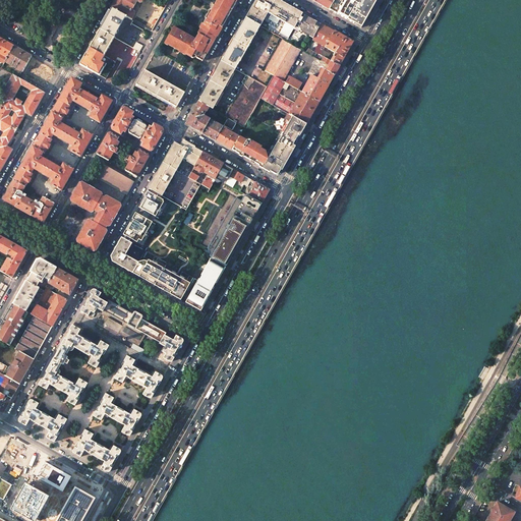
[(142,0),(116,0),(112,8),(126,16),(127,16),(132,19),(135,14),(134,12),(131,11),(137,1),(139,3),(141,2),(142,0)]
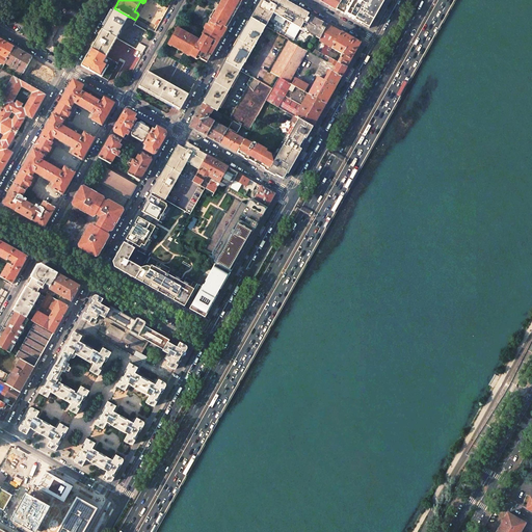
[(221,0),(220,1),(234,8),(236,10),(241,0),(221,0)]
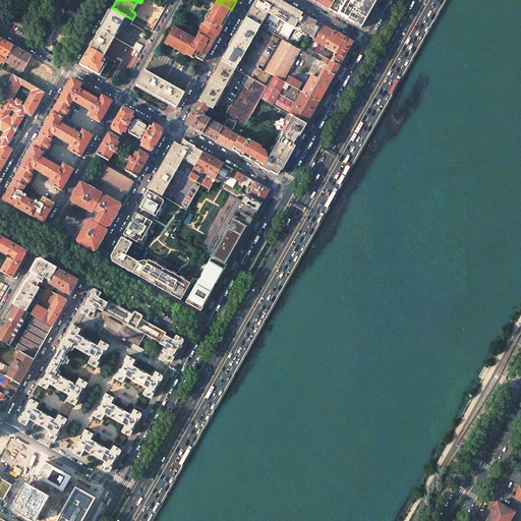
[(255,0),(246,17),(261,25),(268,12),(271,14),(280,19),(286,22),(294,27),(295,25),(297,26),(298,27),(299,29),(299,30),(300,31),(300,32),(313,39),(321,23),(304,14),(303,17),(301,15),(302,13),(279,0),(255,0)]
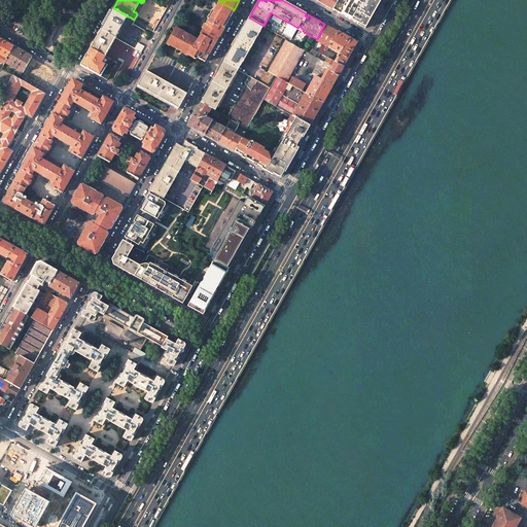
[(318,0),(318,1),(332,9),(332,8),(337,0),(318,0)]
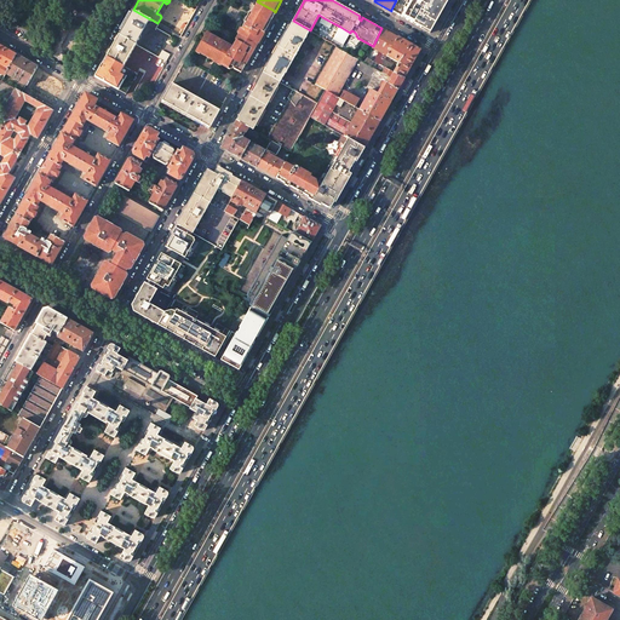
[(437,19),(446,5),(437,0),(422,0),(422,3),(417,0),(396,0),(391,10),(430,32),(437,19)]
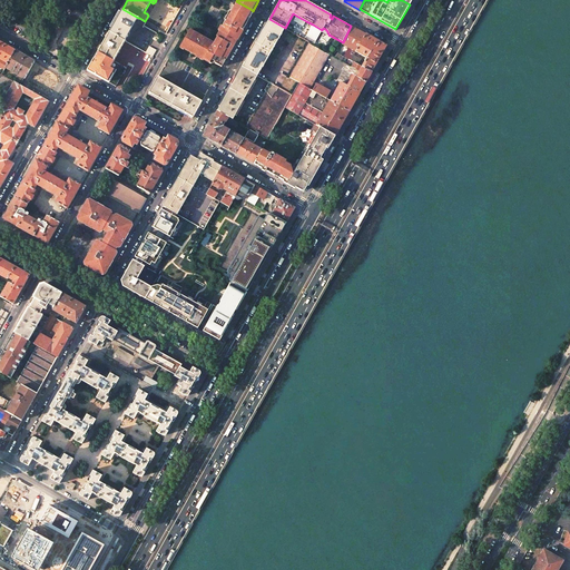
[(236,1),(219,31),(220,32),(223,33),(236,41),(244,28),(253,11),(251,9),(236,1)]
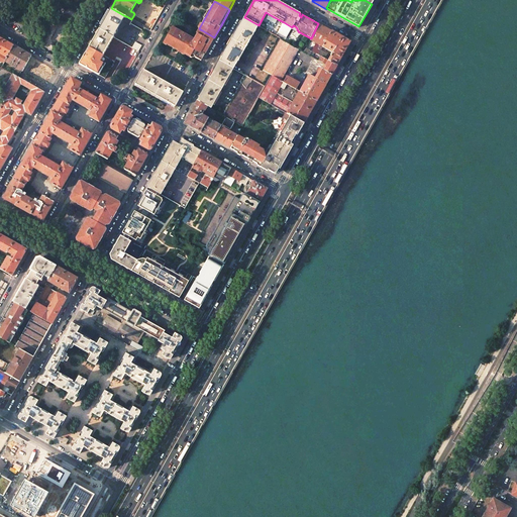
[(125,16),(111,8),(99,29),(113,37),(124,17),(125,18),(126,16),(125,16)]
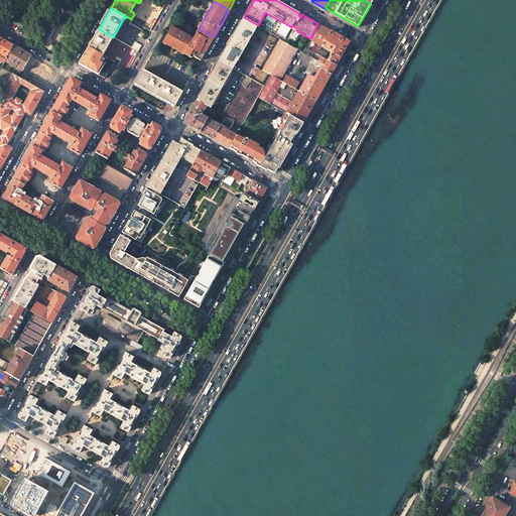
[(326,8),(326,9),(358,27),(358,26),(326,8)]
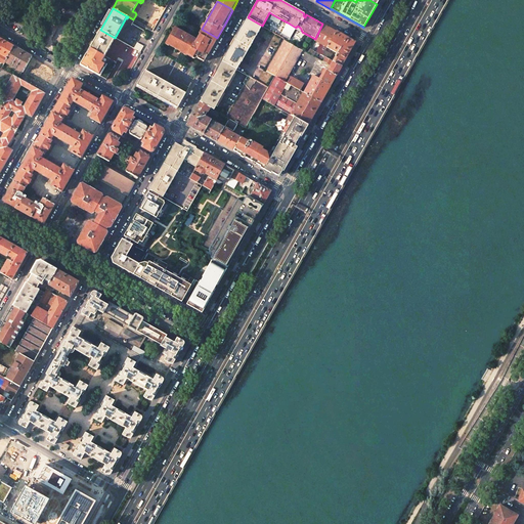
[(269,20),(278,26),(281,19),(272,14),(269,20)]
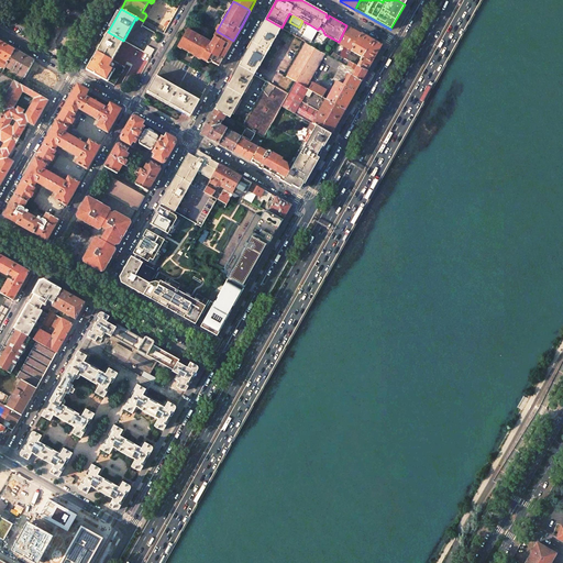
[(282,28),(266,19),(239,66),(254,75),(258,67),(282,28)]
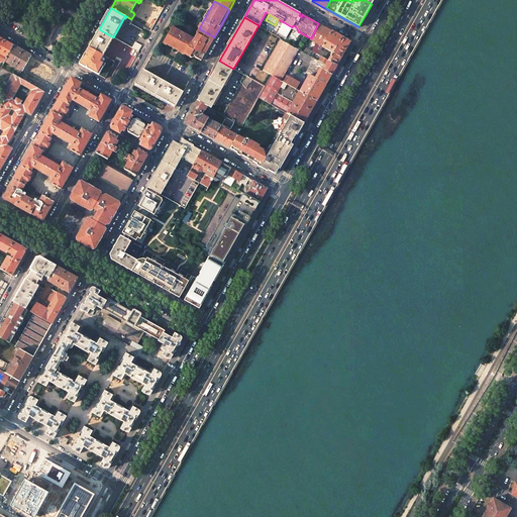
[(284,22),(278,32),(286,37),(292,27),(284,22)]
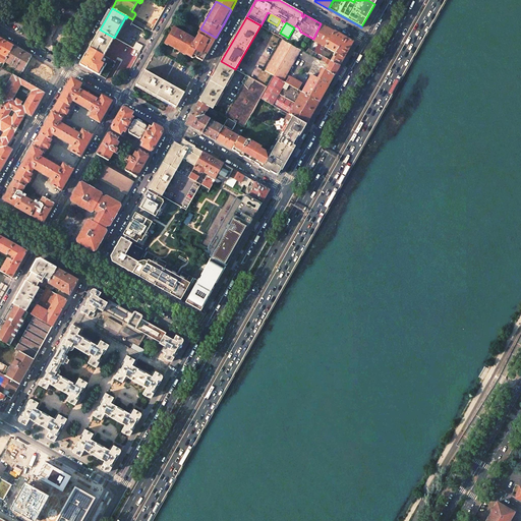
[(313,39),(308,48),(313,51),(321,55),(323,50),(325,47),(334,31),(321,23),(313,39)]
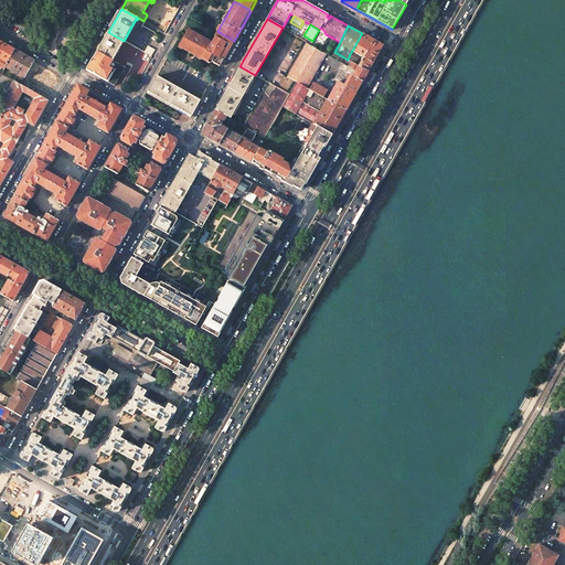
[(182,49),(208,63),(210,61),(213,62),(220,66),(221,65),(224,59),(234,41),(221,33),(217,38),(216,38),(212,43),(188,30),(180,45),(183,46),(182,49)]
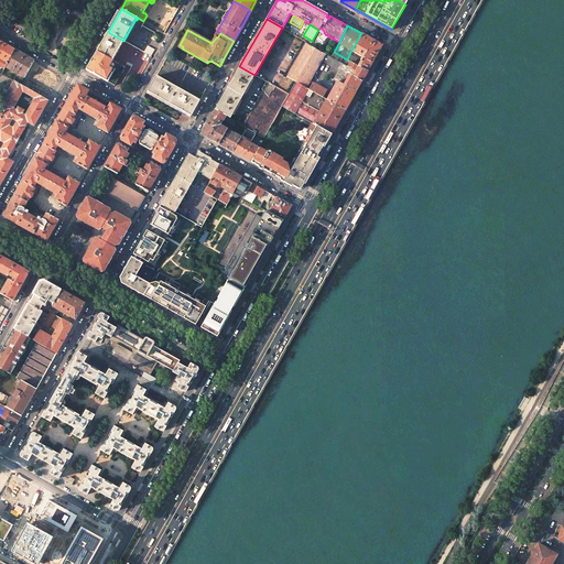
[(123,41),(108,32),(97,52),(112,61),(123,41)]
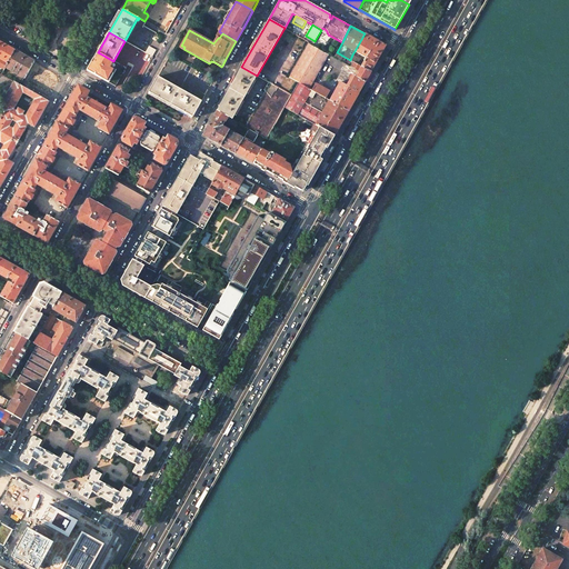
[(163,37),(157,33),(153,39),(160,43),(163,37)]
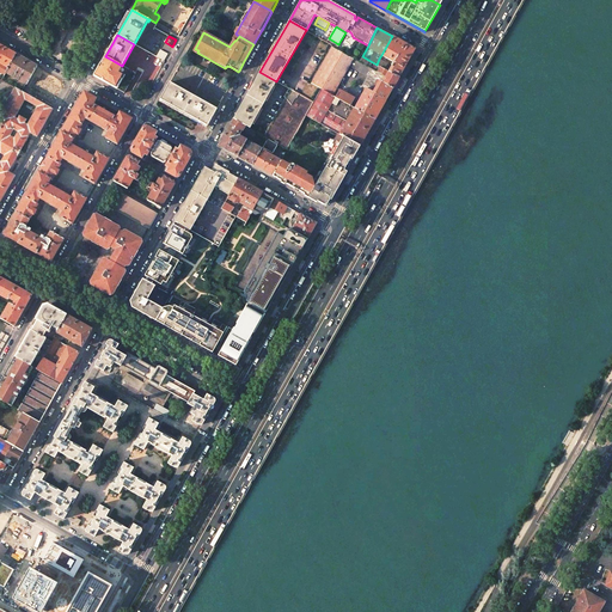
[(399,41),(392,36),(381,55),(393,62),(390,68),(389,72),(398,78),(415,49),(399,41)]
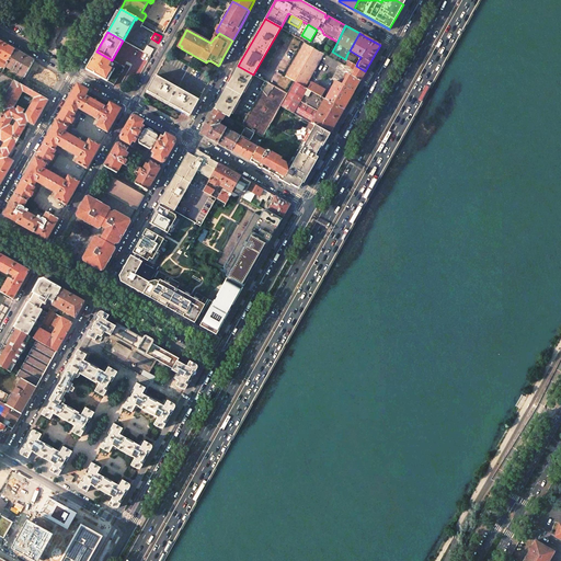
[(15,49),(0,41),(0,66),(4,69),(6,67),(15,49)]
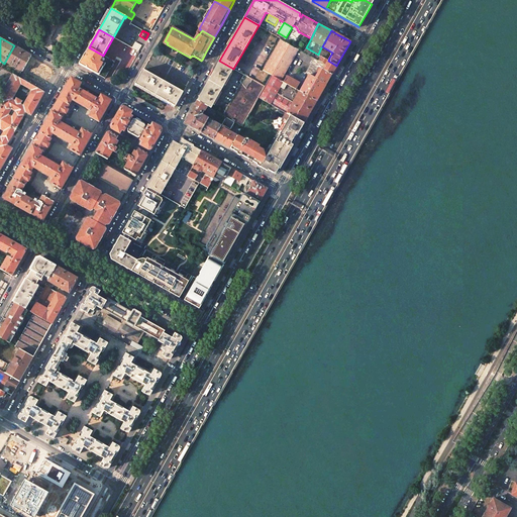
[(271,75),(281,81),(285,75),(295,57),(299,49),(281,38),(278,43),(263,71),(271,75)]
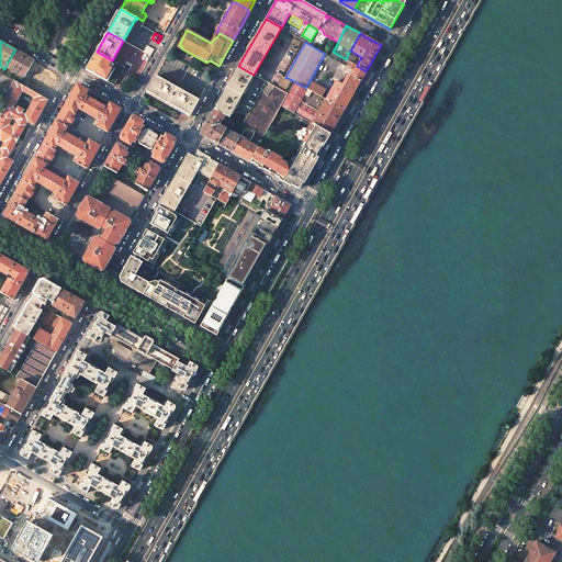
[(154,49),(147,45),(144,52),(150,56),(154,49)]
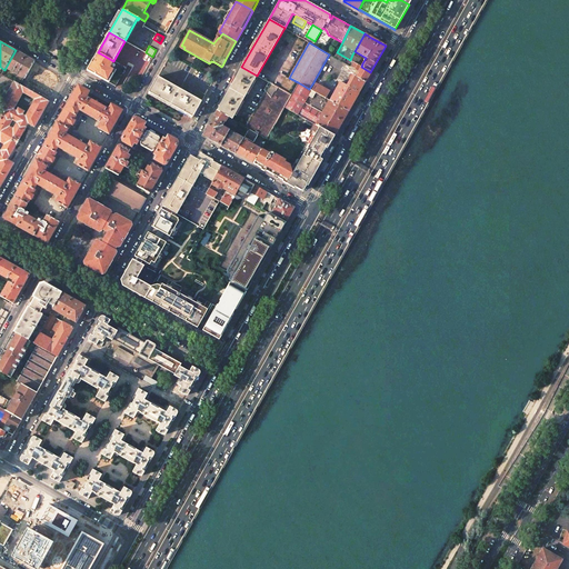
[(35,61),(16,50),(6,68),(25,79),(35,61)]
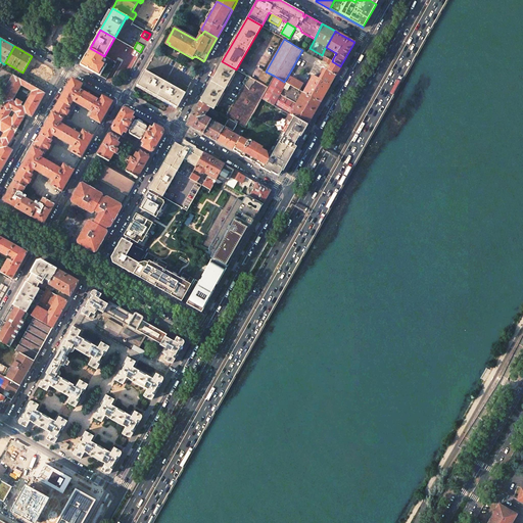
[(80,64),(106,80),(115,62),(104,56),(90,48),(80,64)]
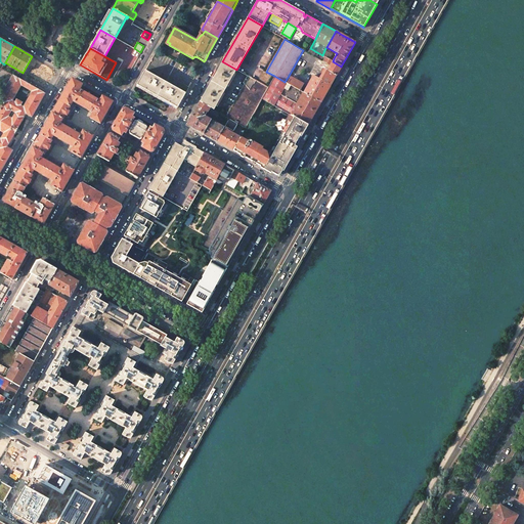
[(329,68),(321,63),(313,56),(308,53),(307,52),(303,50),(299,57),(315,66),(314,67),(311,73),(318,78),(317,79),(312,76),(307,86),(304,85),(304,84),(291,77),(287,84),(320,102),(336,76),(326,71),(329,68)]
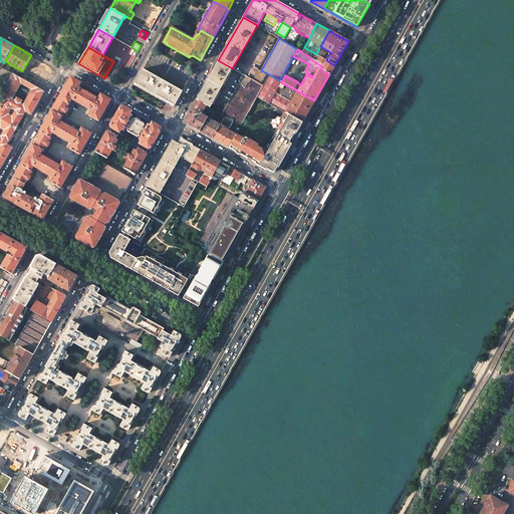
[(325,53),(318,49),(316,54),(319,56),(322,58),(324,55),(325,53)]
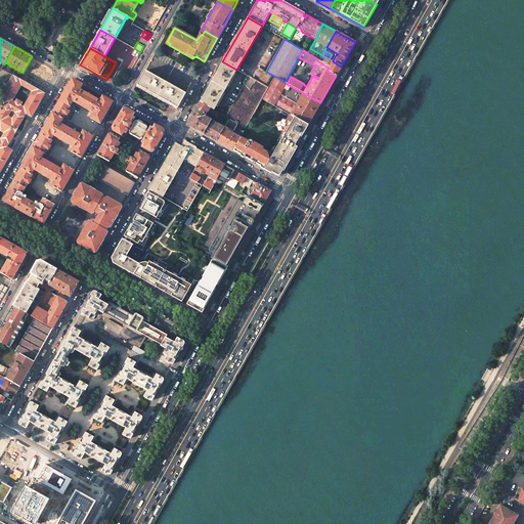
[(329,59),(325,57),(321,63),(329,68),(326,71),(336,76),(339,70),(341,67),(333,61),(329,59)]
